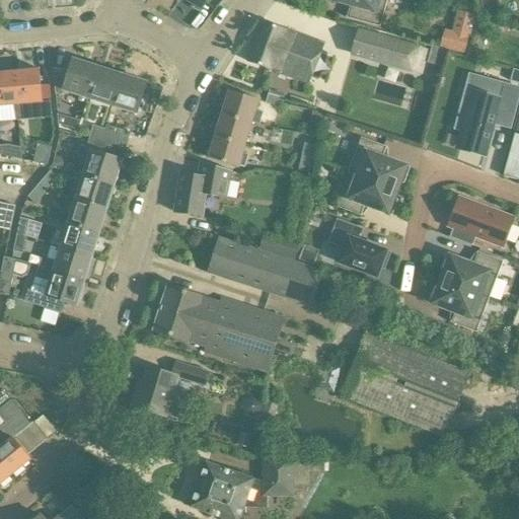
[(184,0),(202,10),(207,0),(184,0)]
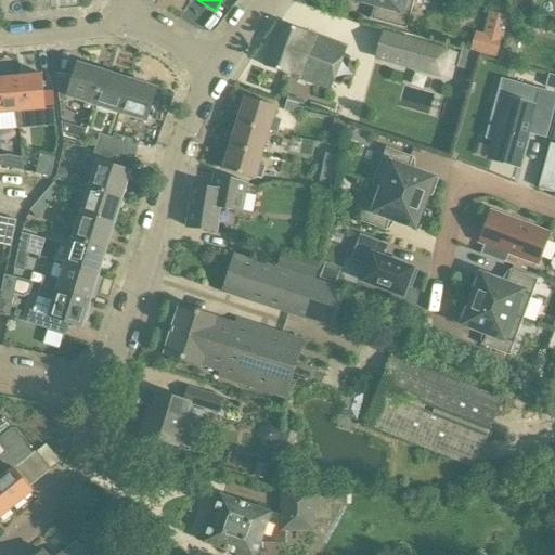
[(413,0),(357,0),(375,4),(371,18),(370,18),(370,20),(405,29),(413,0)]
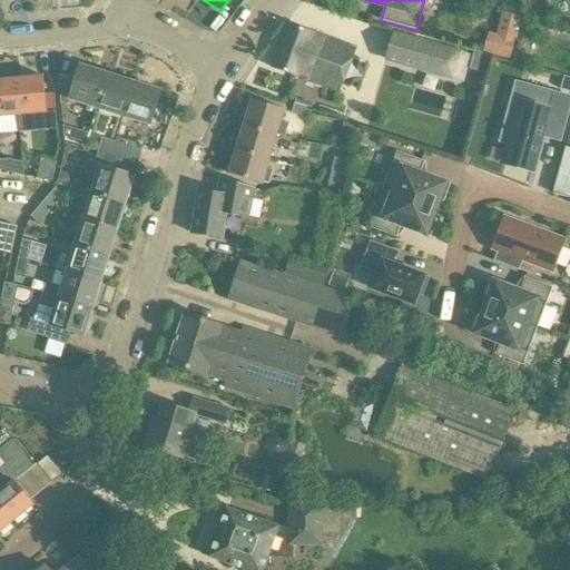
[(287,74),(300,78),(338,92),(356,49),(290,25),(272,68),(287,74)]
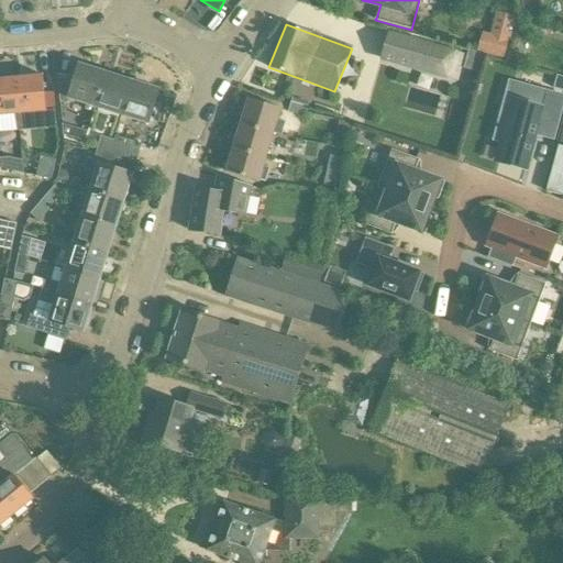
[(382,58),(417,68),(416,73),(434,78),(435,74),(456,79),(463,54),(429,44),(428,48),(397,40),(398,35),(388,33),(382,58)]
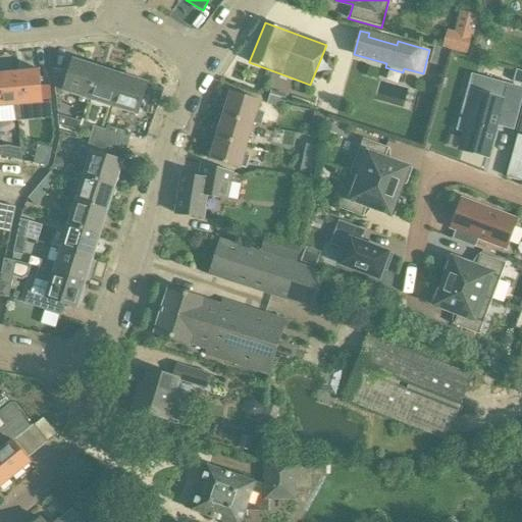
[(442,49),(450,51),(468,56),(473,39),(448,32),(442,49)]
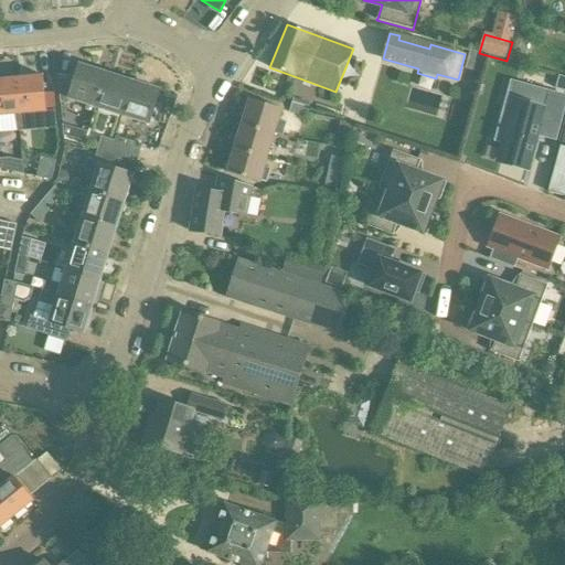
[(479,53),(470,51),(465,70),(482,74),(487,55),(479,53)]
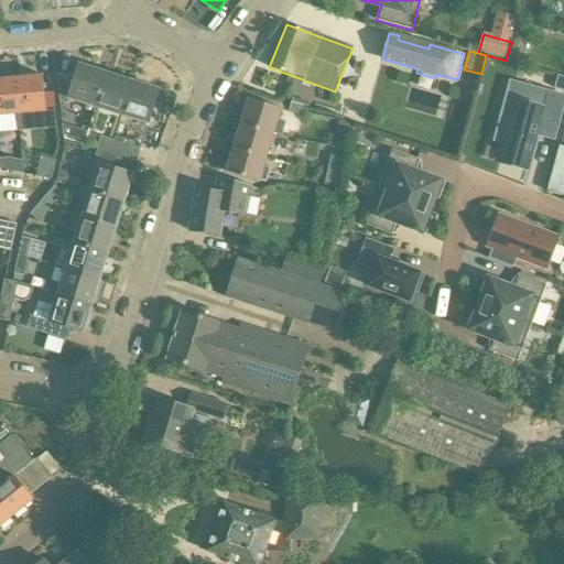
[(77,77),(57,75),(61,102),(71,106),(73,109),(79,111),(84,110),(94,114),(96,107),(107,74),(80,65),(77,77)]
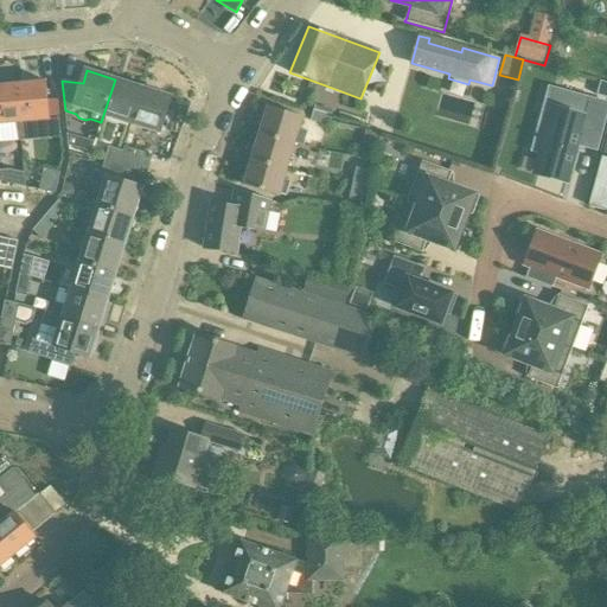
[(132,123),(144,88),(115,80),(103,115),(132,123)]
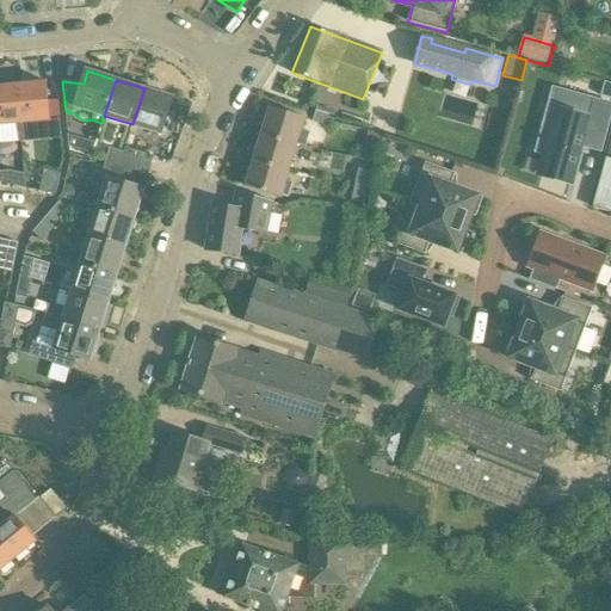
[(45,81),(13,85),(17,123),(14,124),(18,142),(26,142),(25,123),(49,121),(48,100),(45,81)]
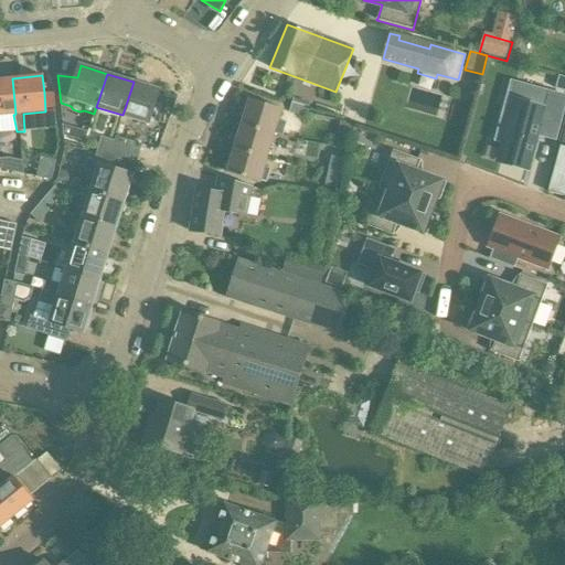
[(0,115),(13,115),(16,114),(12,78),(0,78),(0,115)]
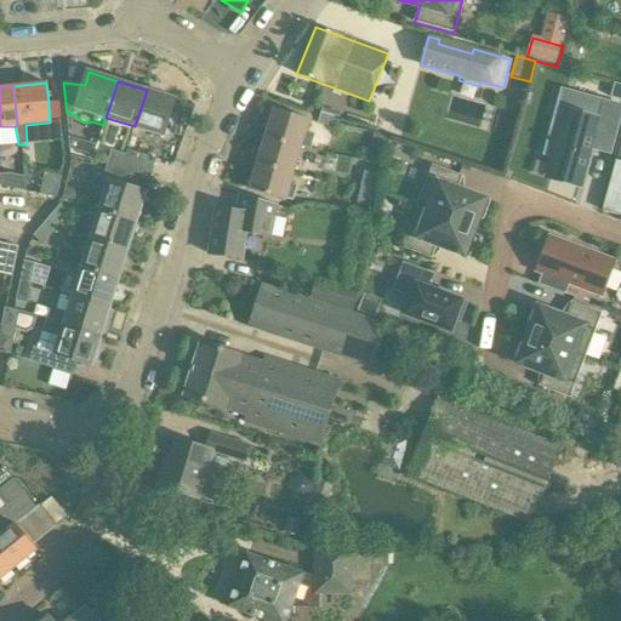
[(147,90),(135,126),(165,136),(176,100),(147,90)]
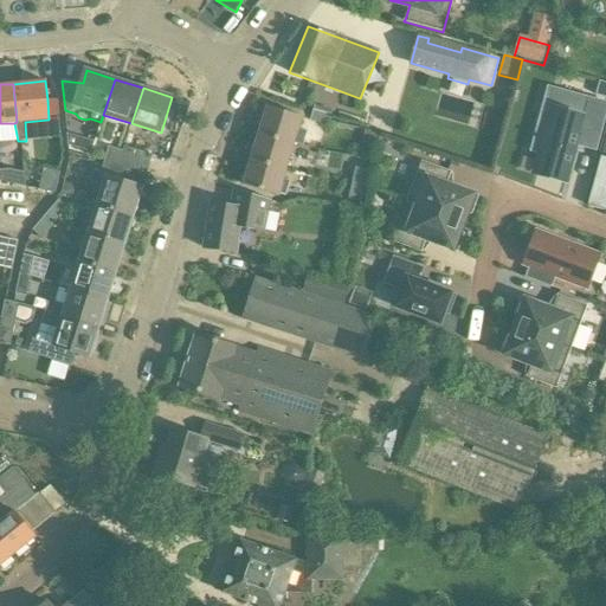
[(540,155),(535,171),(567,180),(571,163),(575,146),(580,147),(597,152),(605,116),(605,108),(587,103),(588,98),(558,90),(549,117),(545,116),(535,149),(541,150),(540,155)]
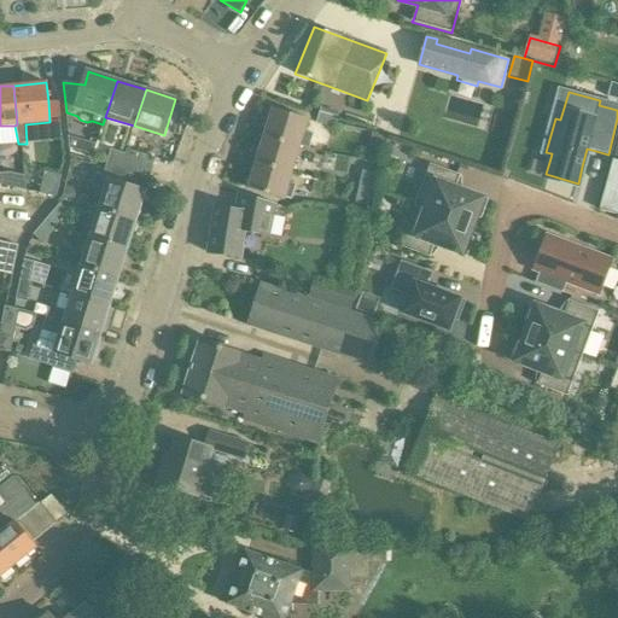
[(59,101),(48,101),(50,122),(60,121),(59,101)]
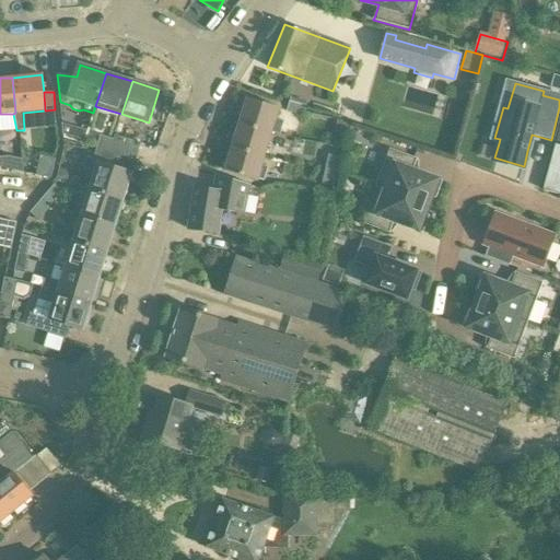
[(163,92),(159,104),(171,108),(175,96),(163,92)]
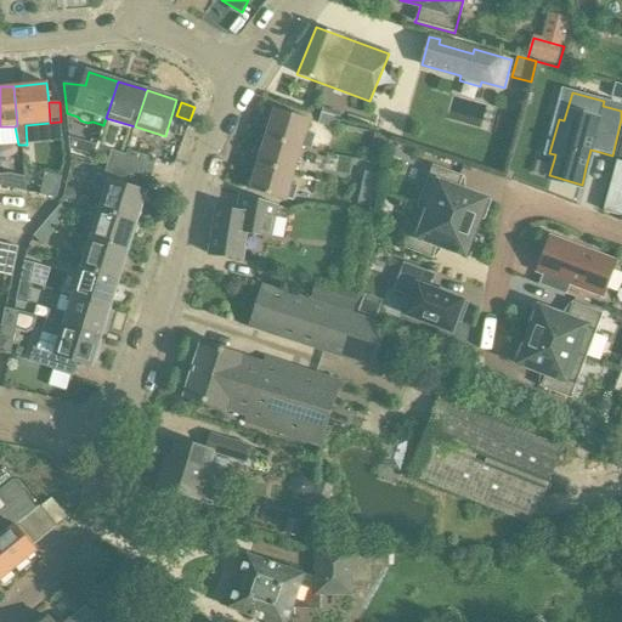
[(317,124),(337,130),(341,113),(322,108),(317,124)]
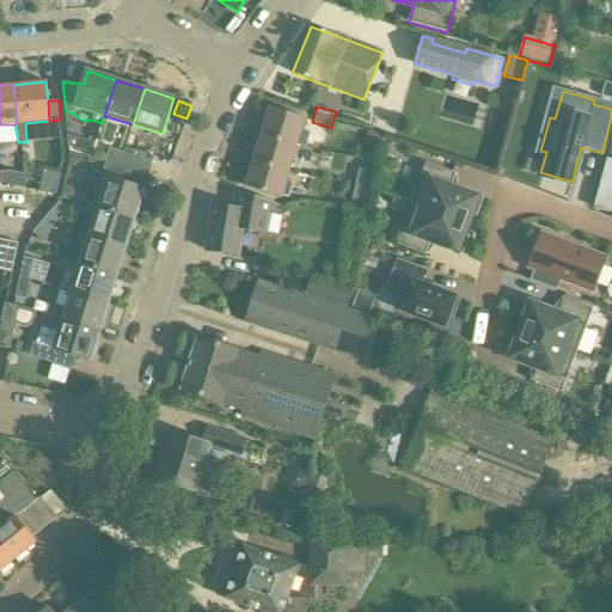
[(297,145),(303,147),(307,133),(301,130),(305,118),(270,108),(262,135),(297,145)]
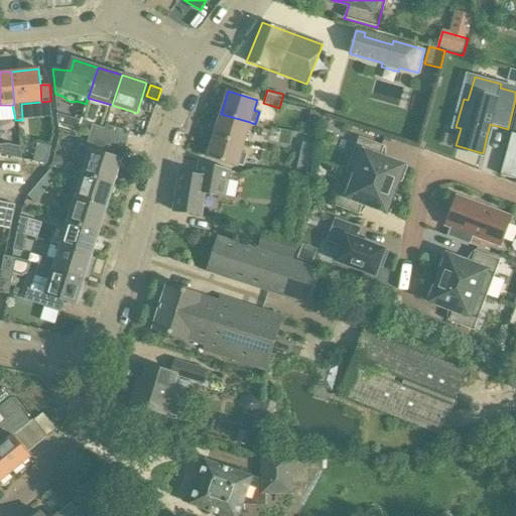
[(307,124),(321,127),(325,114),(310,110),(307,124)]
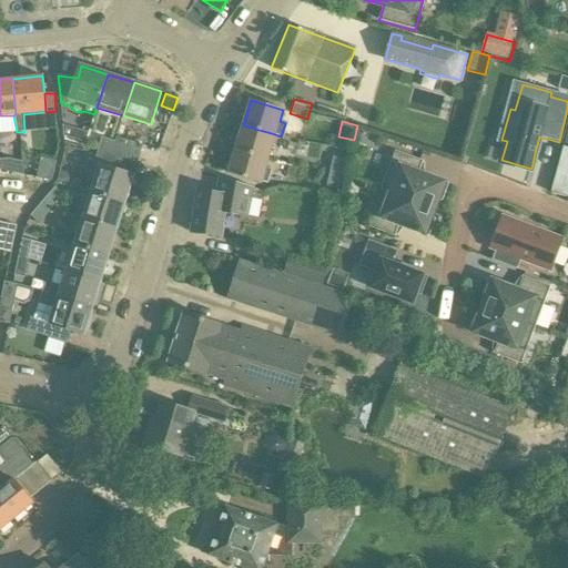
[(85,142),(89,133),(62,125),(64,137),(85,142)]
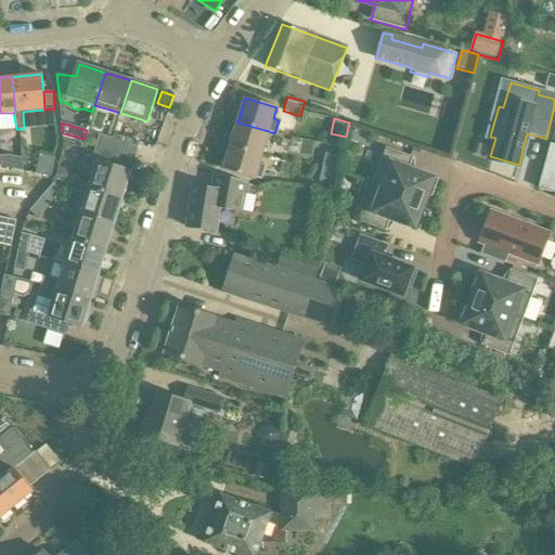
[(261,156),(269,131),(237,123),(230,146),(261,156)]
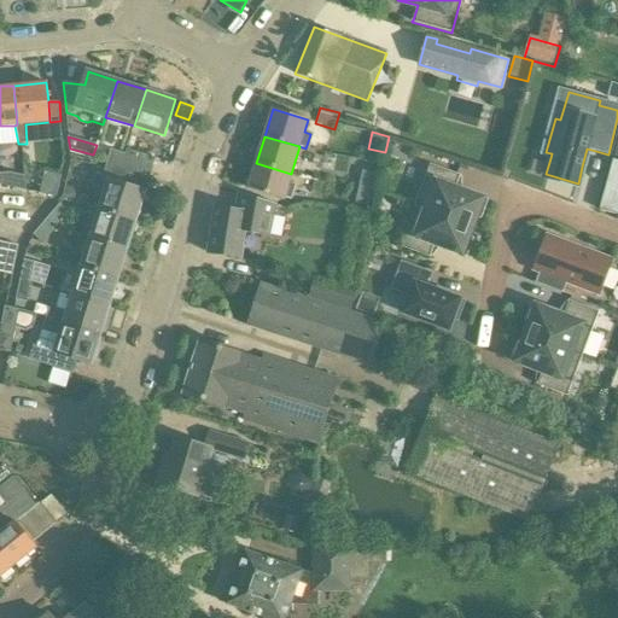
[(124,155),(120,169),(134,174),(149,179),(156,158),(127,149),(124,155)]
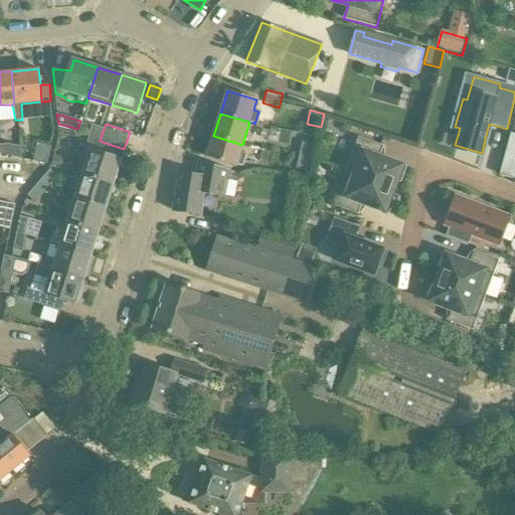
[(90,137),(100,141),(104,129),(93,126),(90,137)]
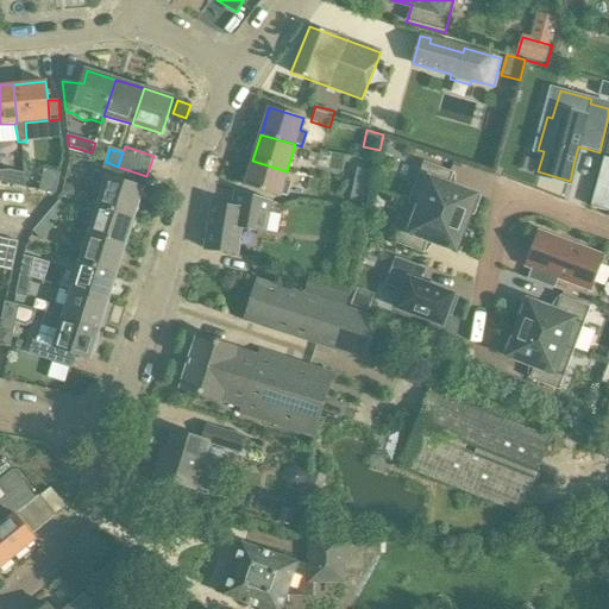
[(608,158),(603,157),(596,187),(597,187),(608,189),(608,158)]
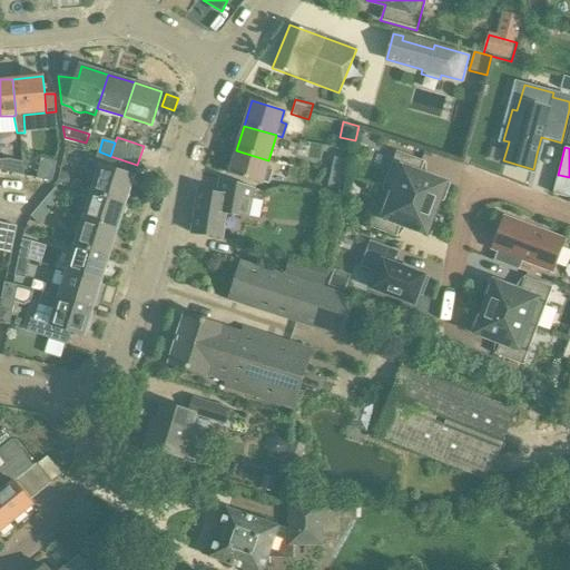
[(266,169),(268,160),(236,150),(229,174),(262,184),(262,182),(268,184),(272,170),(266,169)]
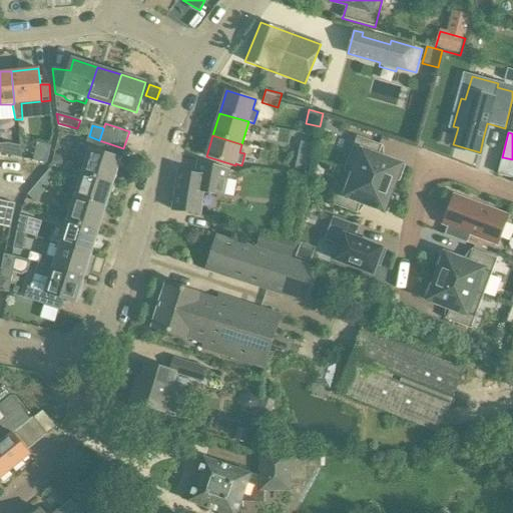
[(85,147),(90,149),(83,173),(113,182),(121,158),(108,154),(111,144),(99,140),(89,136),(85,147)]
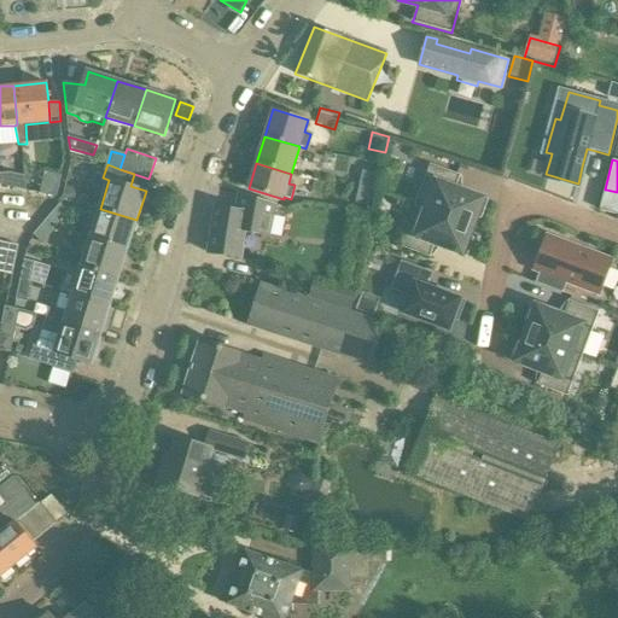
[(431,164),(415,205),(472,227),(476,215),(481,217),(487,200),(455,190),(459,178),(460,178),(461,176),(431,164)]
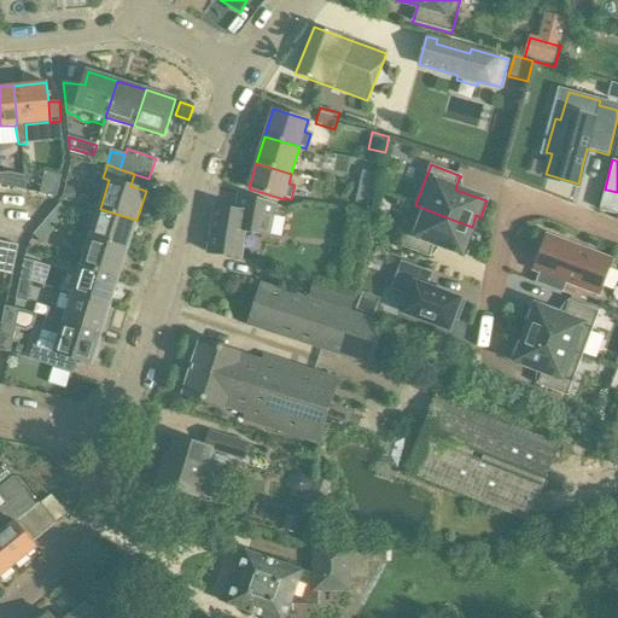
[(362,170),(359,186),(373,188),(375,173),(362,170)]
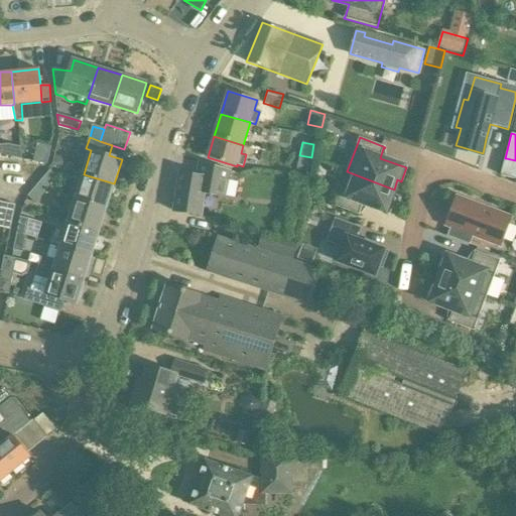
[(37,143),(33,161),(47,164),(51,146),(37,143)]
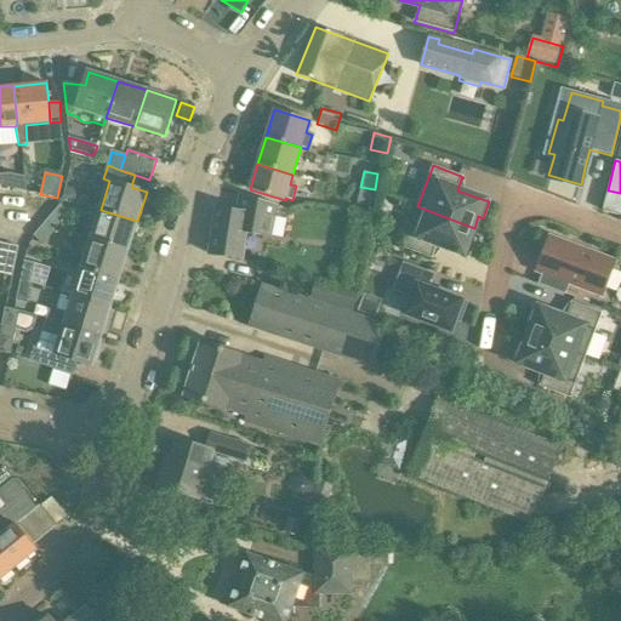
[(75,188),(69,187),(66,199),(77,201),(79,194),(75,188)]
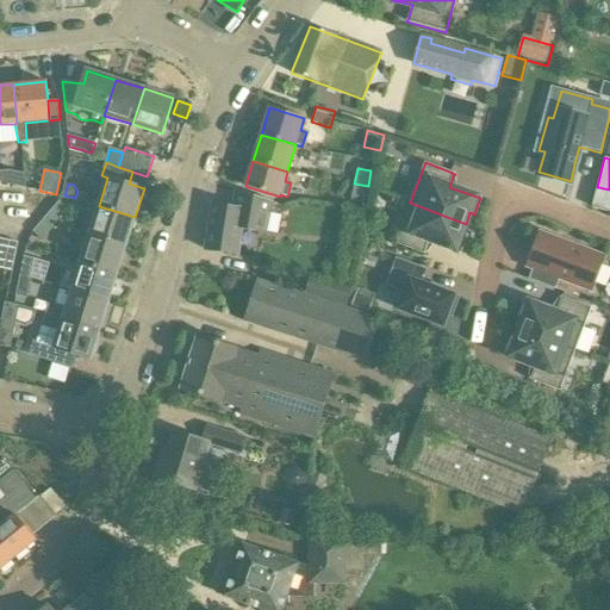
[(368,186),(354,184),(350,201),(363,204),(368,186)]
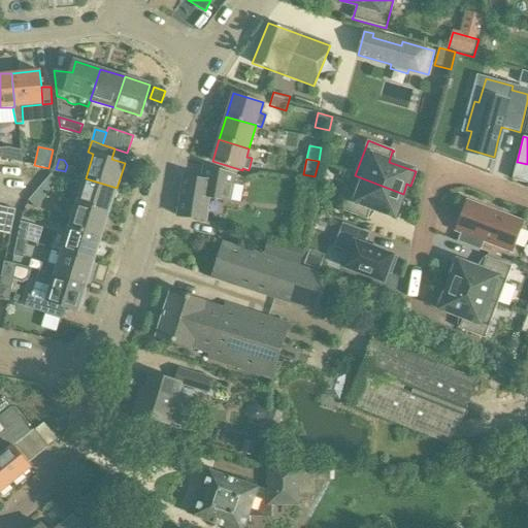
[(185,176),(178,217),(206,221),(209,198),(230,202),(234,174),(204,164),(202,178),(185,176)]
